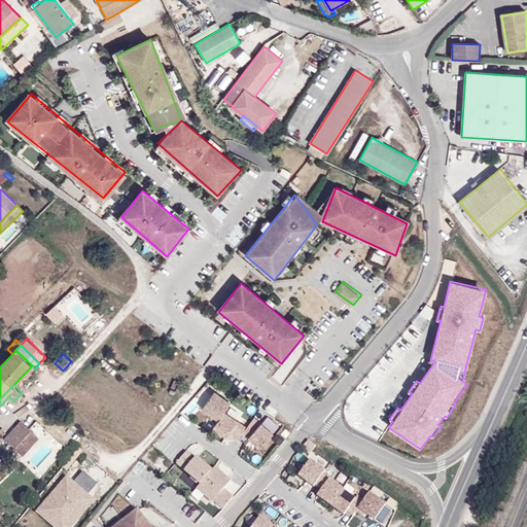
[(219,419),(215,425),(241,443),(253,424),(242,417),(246,410),(215,389),(203,408),(219,419)]
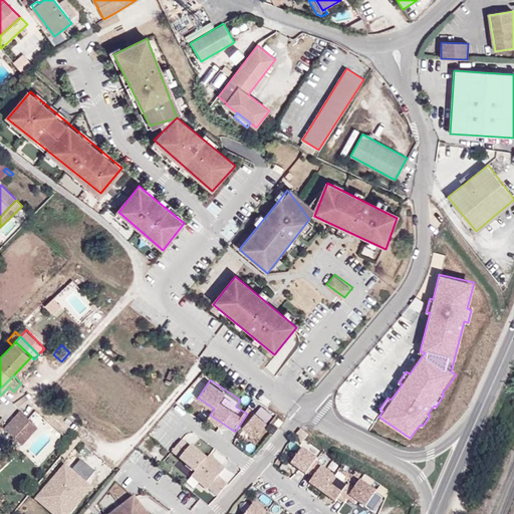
[(189,391),(181,400),(189,407),(197,398),(189,391)]
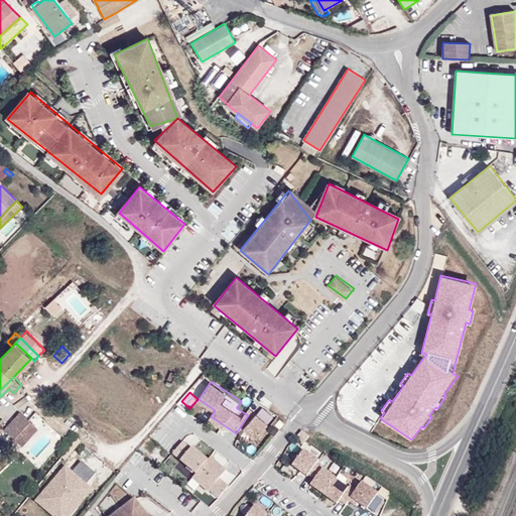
[(260,437),(269,420),(255,412),(246,429),(260,437)]
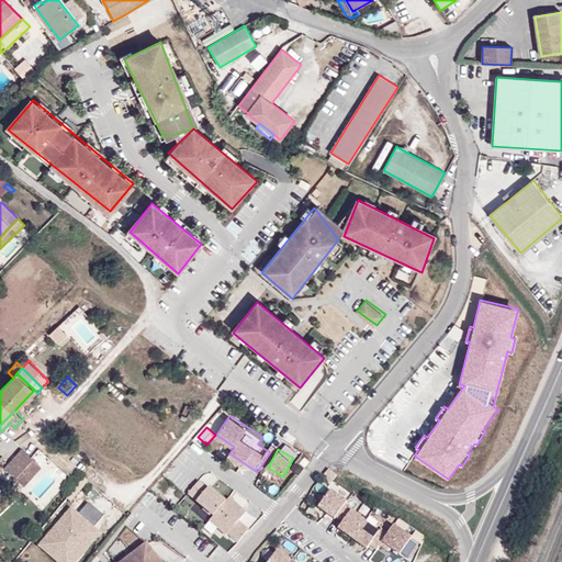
[(9,465),(2,473),(10,479),(17,471),(19,473),(31,459),(19,450),(7,462),(9,465)]
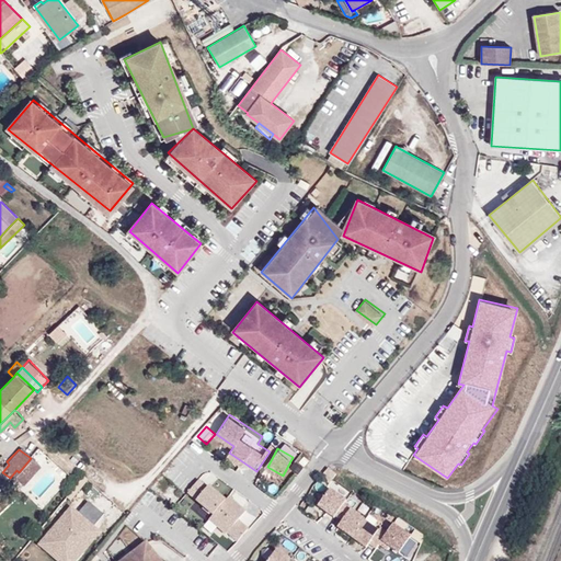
[(187,494),(214,516),(204,527),(213,534),(218,528),(226,535),(227,534),(237,542),(249,528),(238,521),(245,512),(237,504),(228,497),(226,500),(201,479),(187,494)]
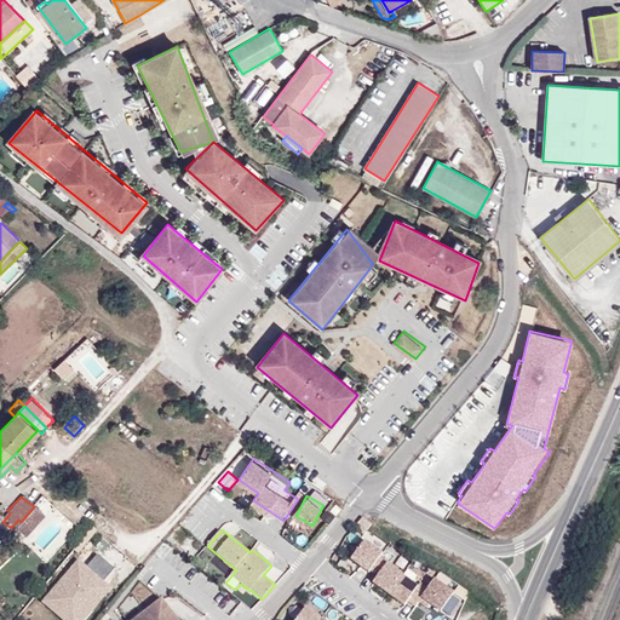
[(383,555),(365,541),(350,560),(368,574),(369,572),(380,558),(383,555)]
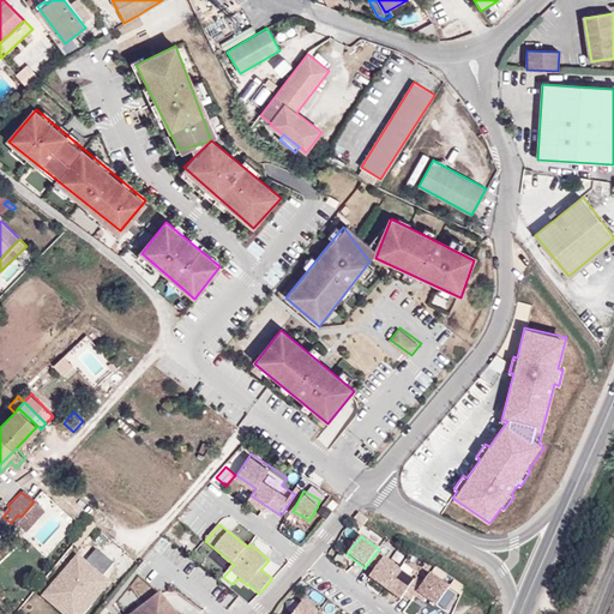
[(98,549),(86,563),(78,555),(41,597),(60,613),(85,613),(112,584),(103,577),(115,564),(98,549)]
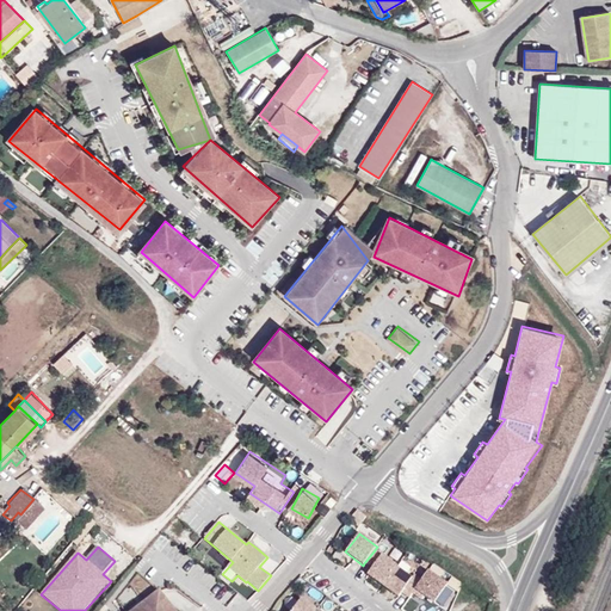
[(375,550),(364,563),(371,569),(382,555),(375,550)]
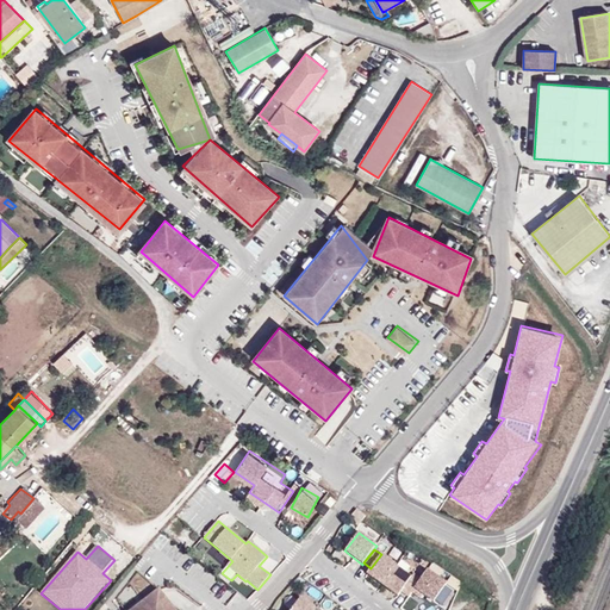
[(400,568),(381,554),(367,574),(386,589),(394,577),(400,568)]
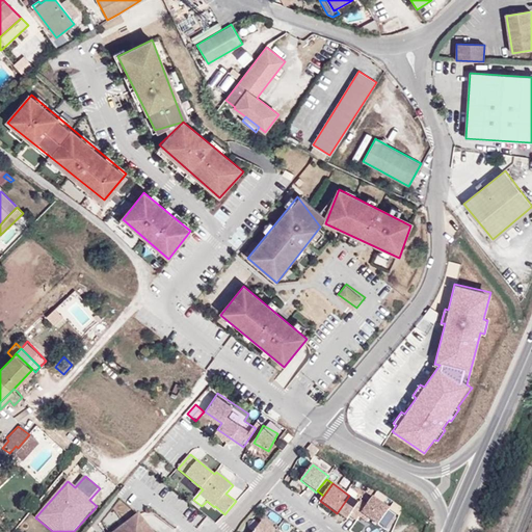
[(396,514),(373,498),(362,513),(384,530),(396,514)]
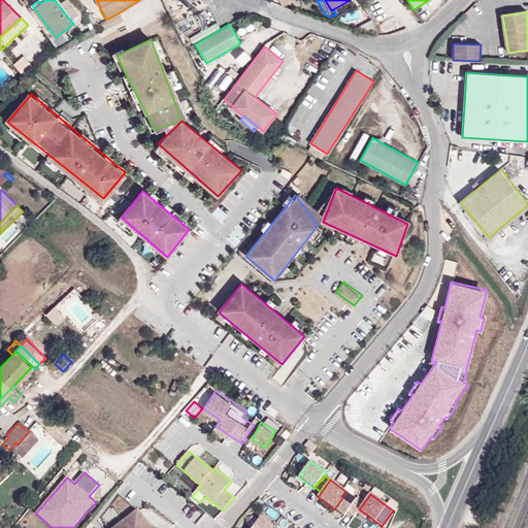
[(341,499),(334,509),(344,517),(352,506),(341,499)]
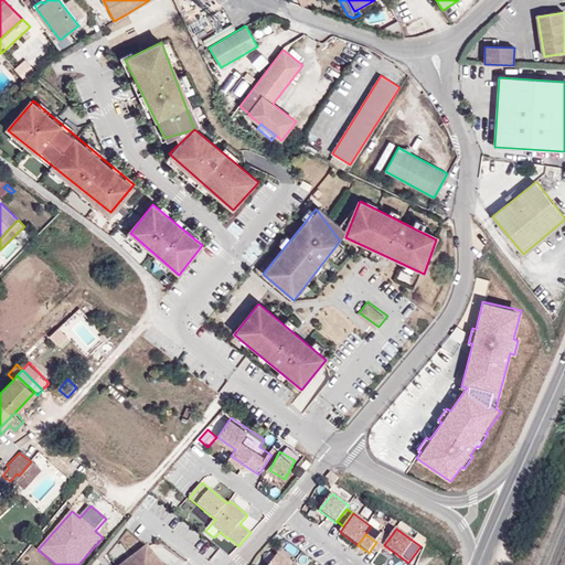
[(161,564),(147,545),(121,564),(161,564)]
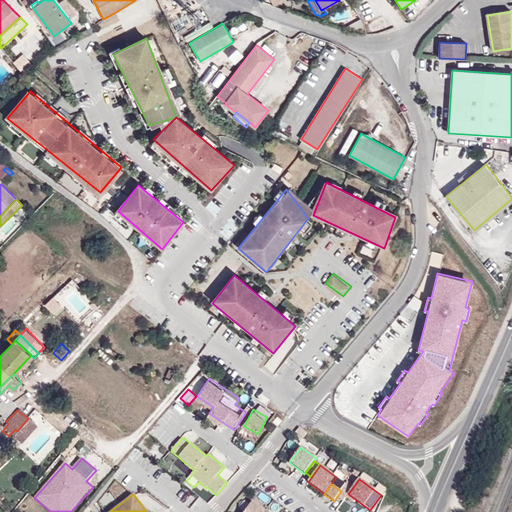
[(266,511),(253,501),(244,511),(266,511)]
